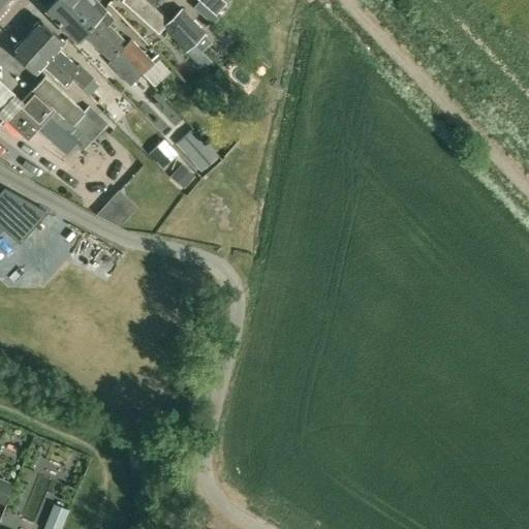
[(124,59),(125,57),(120,52),(109,39),(67,0),(56,0),(45,11),(76,41),(82,35),(111,62),(107,65),(124,83),(135,71),(124,59)]
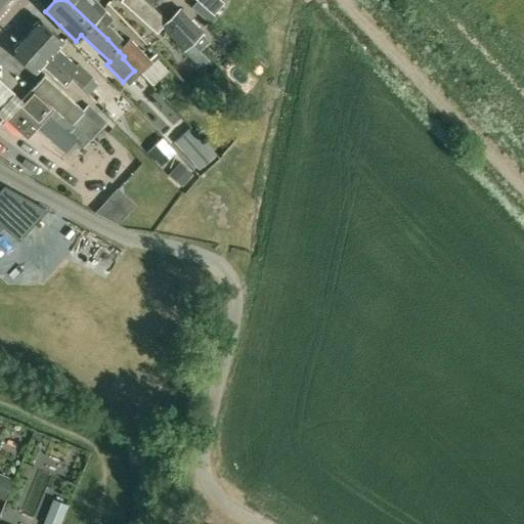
[(119,51),(124,56),(140,74),(141,74),(154,87),(171,70),(156,54),(148,60),(129,40),(126,43),(108,25),(114,19),(104,10),(105,10),(94,0),(67,0),(107,39),(119,51)]
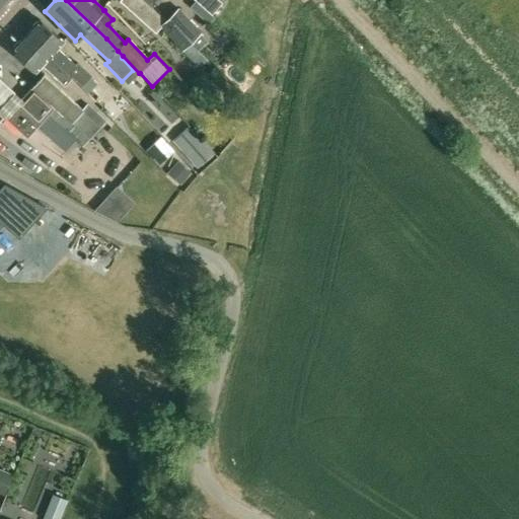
[(182,51),(194,61),(202,53),(191,43),(165,21),(141,0),(121,0),(120,1),(155,32),(158,29),(182,51)]
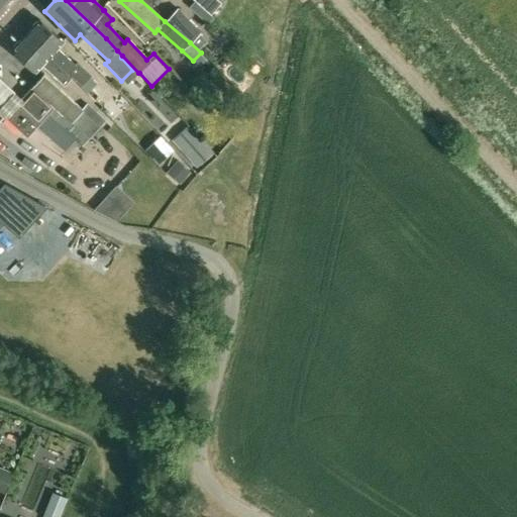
[(194,0),(196,2),(211,15),(221,3),(217,0),(194,0)]
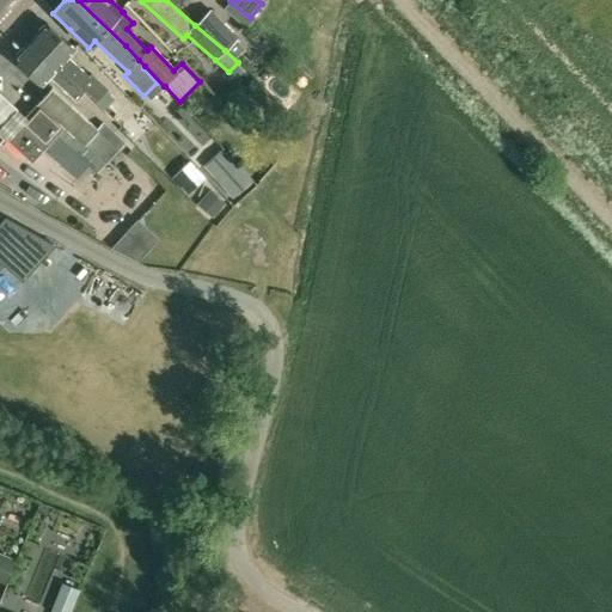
[(209,10),(195,25),(225,50),(239,35),(209,10)]
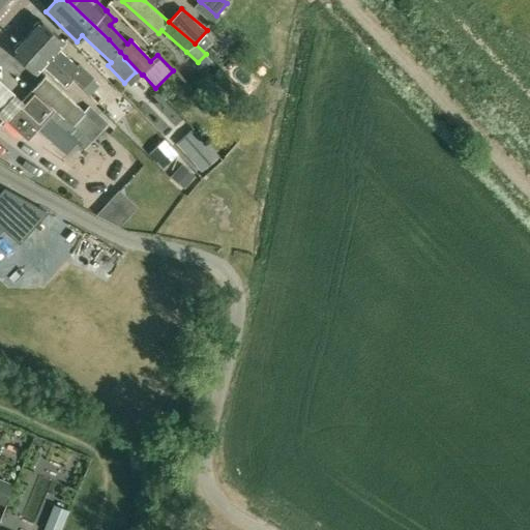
[(27,35),(70,76),(74,80),(89,95),(98,86),(78,65),(77,66),(59,50),(65,43),(40,21),(27,35)]
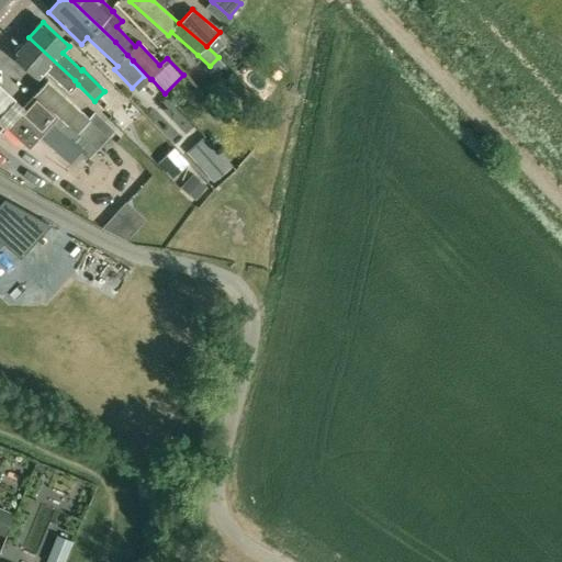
[(70,92),(78,85),(75,80),(29,37),(13,54),(38,78),(46,70),(70,92)]
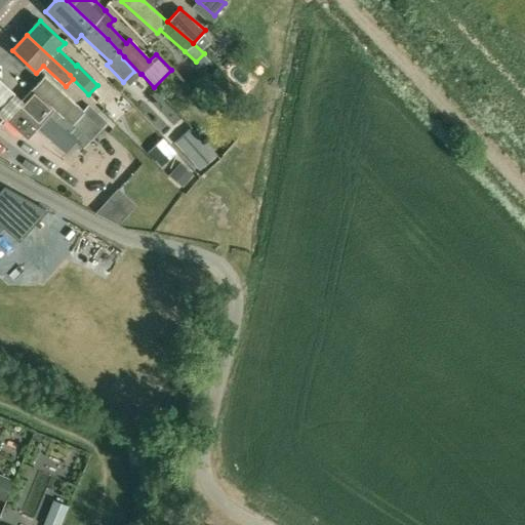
[(28,139),(38,128),(70,157),(76,150),(79,153),(106,122),(87,107),(83,111),(44,76),(5,119),(16,129),(15,129),(28,139)]
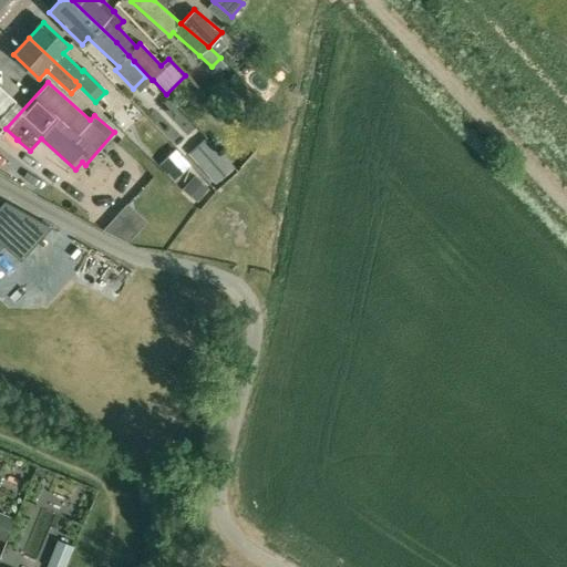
[(0,117),(17,100),(0,84),(0,117)]
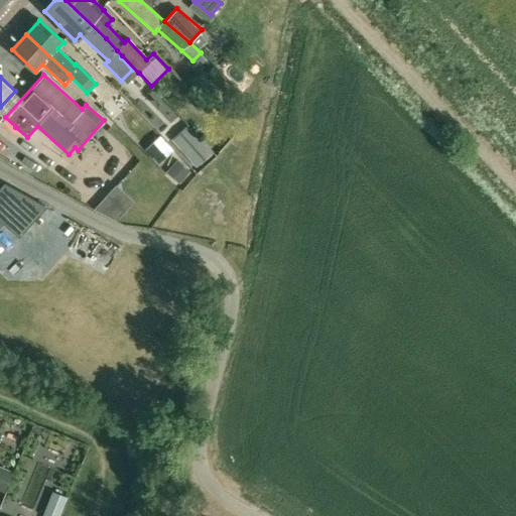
[(187,124),(170,140),(197,169),(214,154),(187,124)]
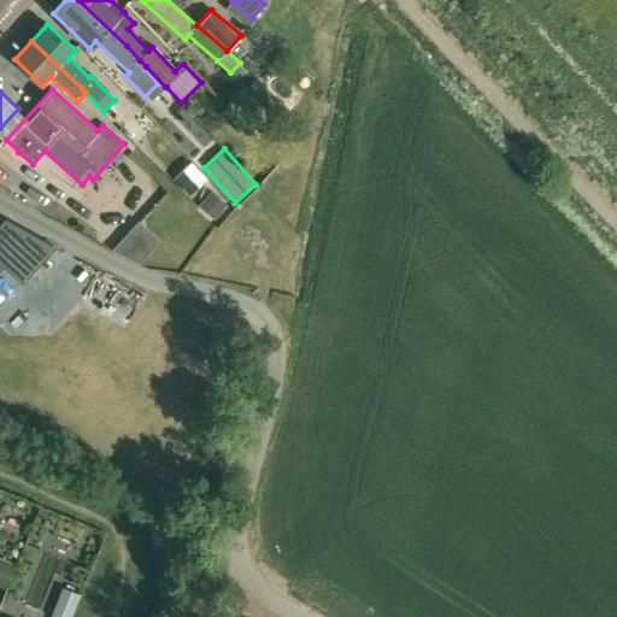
[(197,170),(181,184),(192,195),(207,181),(197,170)]
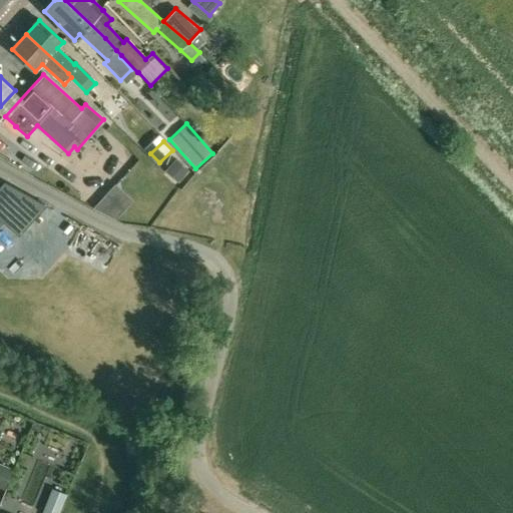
[(175,159),(165,171),(177,182),(188,170),(175,159)]
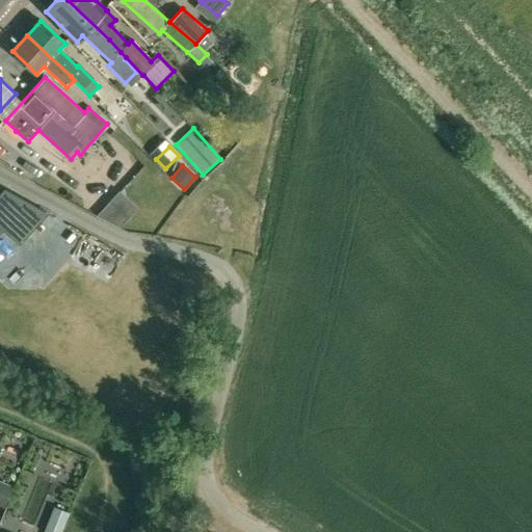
[(0,230),(1,229),(19,244),(48,214),(4,189),(0,193),(0,230)]
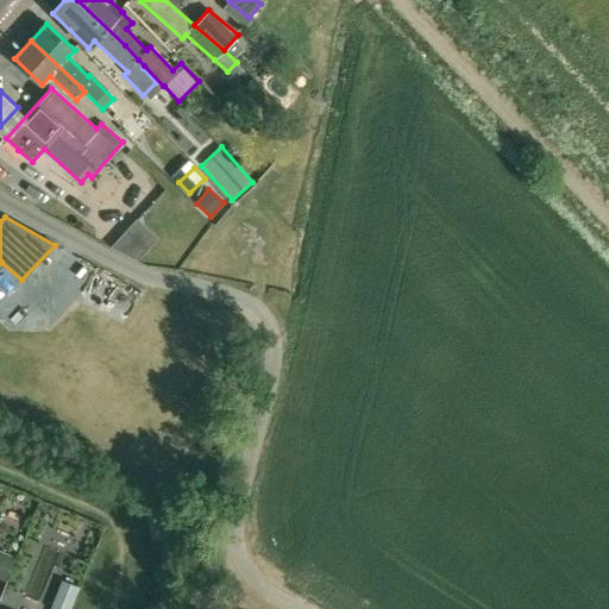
[(126,265),(151,237),(129,218),(104,245),(126,265)]
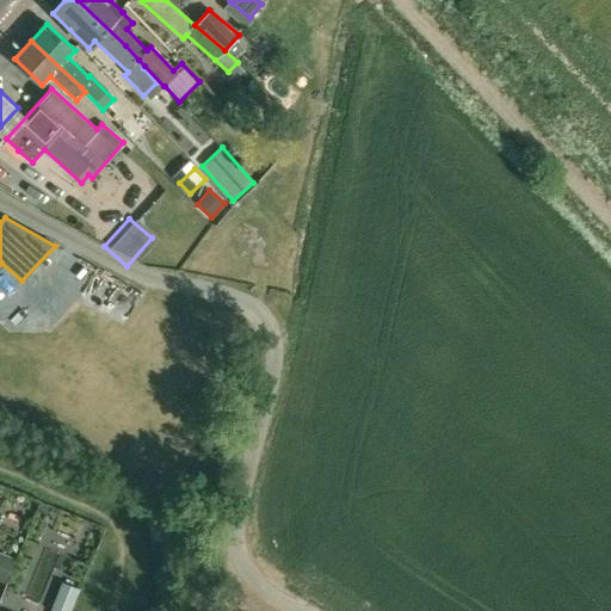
[(0,580),(4,582),(14,556),(0,549),(0,580)]
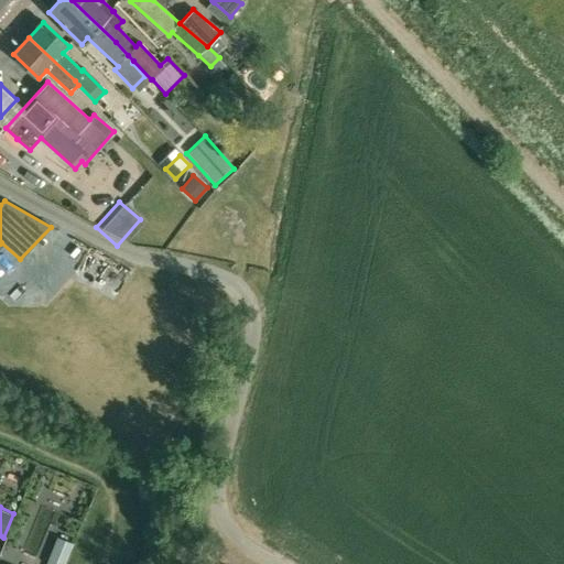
[(47,562),(51,563),(63,563),(72,543),(57,538),(47,562)]
